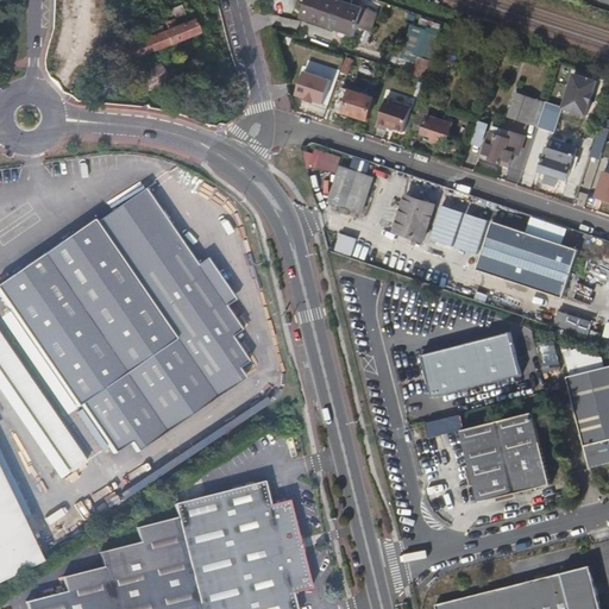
[(374,11),(341,0),(308,0),(303,17),(355,35),(357,26),(368,30),(374,11)]
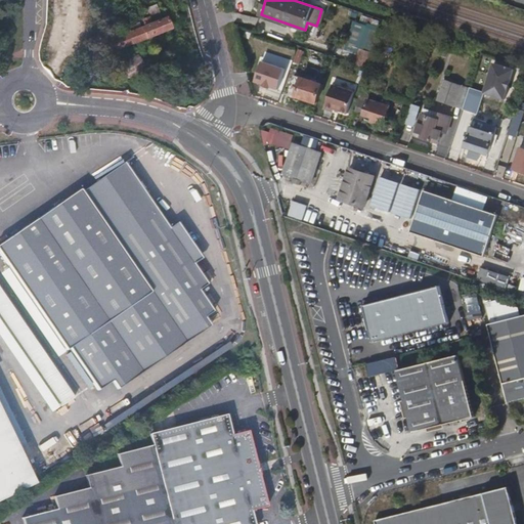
[(133,44),(171,28),(167,17),(162,19),(156,6),(146,10),(148,16),(141,19),(142,22),(144,27),(103,42),(107,52),(132,43),(133,44)]
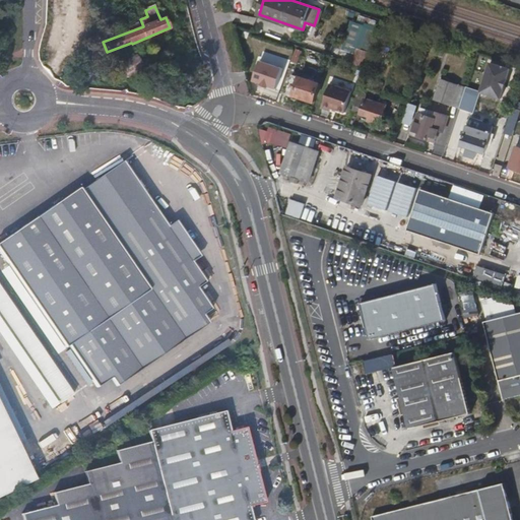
[(103,42),(143,26),(141,21),(116,30),(116,28),(101,34),(103,42)]
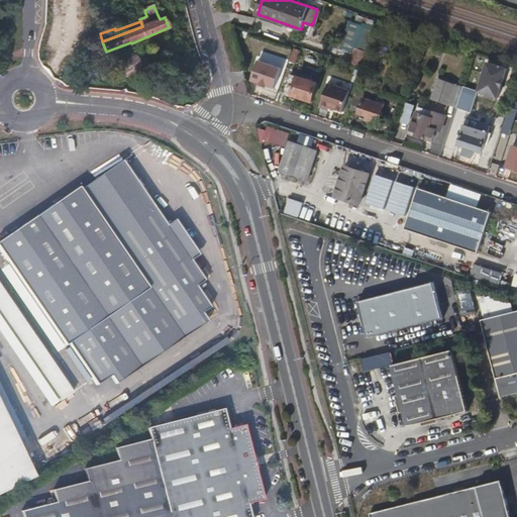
[(293,50),(282,46),(277,61),(287,65),(293,50)]
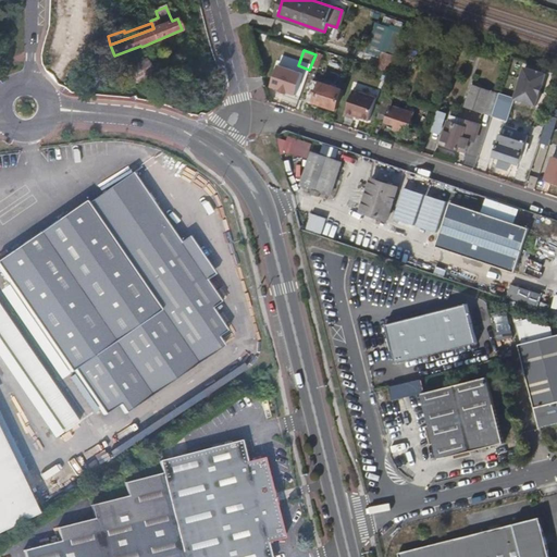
[(392,74),(397,57),(383,51),(376,69),(392,74)]
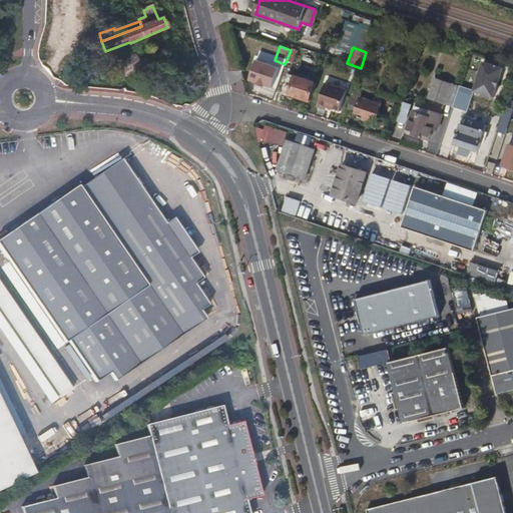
[(135,53),(117,64),(126,77),(143,66),(135,53)]
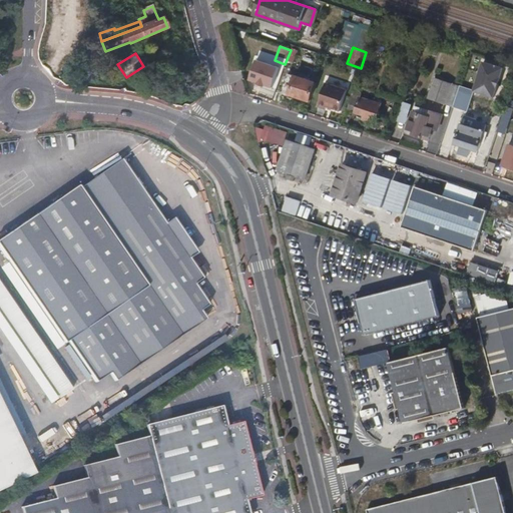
[(275,65),(253,58),(247,79),(269,87),(275,65)]
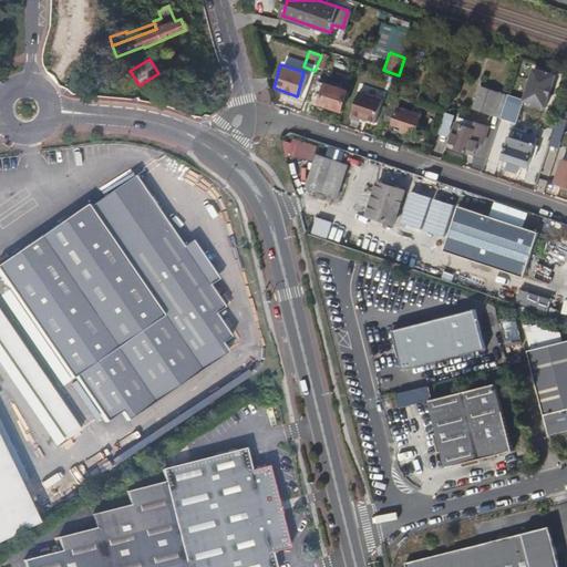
[(535,71),(523,110),(544,116),(557,78),(535,71)]
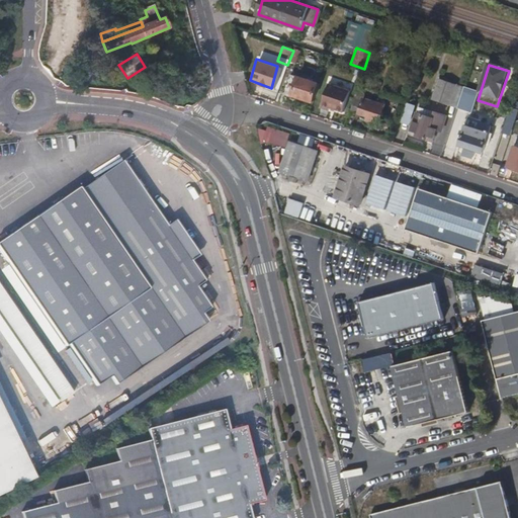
[(319,83),(291,75),(285,93),(314,101),(319,83)]
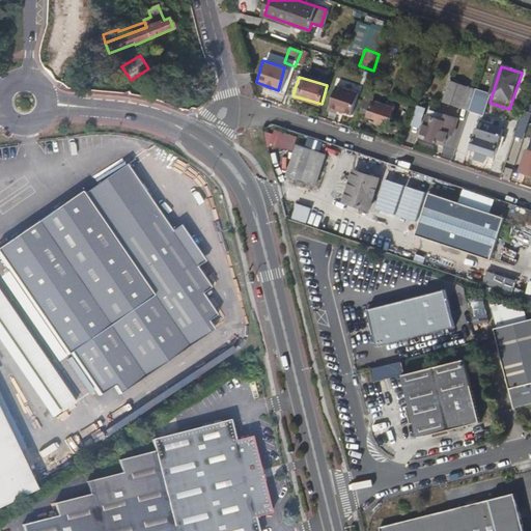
[(476,88),(450,79),(442,102),(469,111),(476,88)]
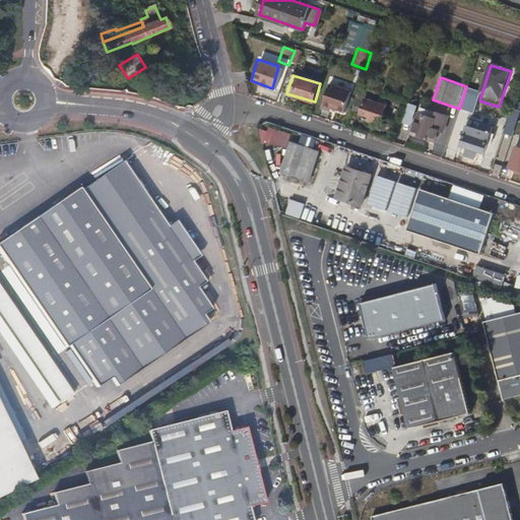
[(331,84),(324,107),(331,110),(332,108),(345,112),(351,91),(331,84)]
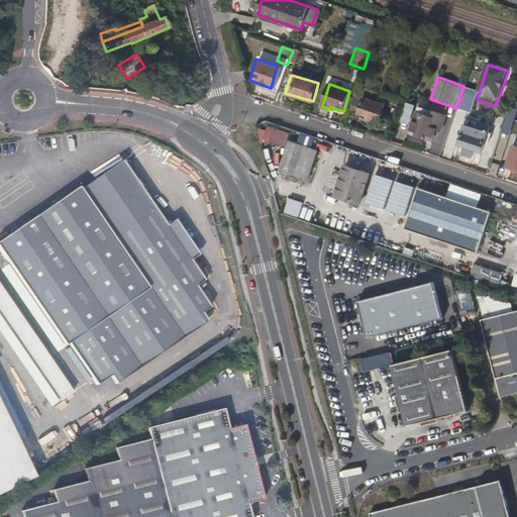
[(381,120),(387,102),(355,92),(349,110),(369,116),(368,120),(376,123),(377,119),(381,120)]
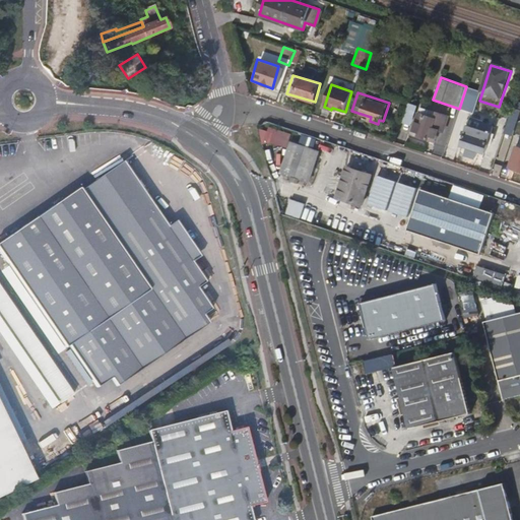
[(417,106),(407,103),(401,123),(411,126),(417,106)]
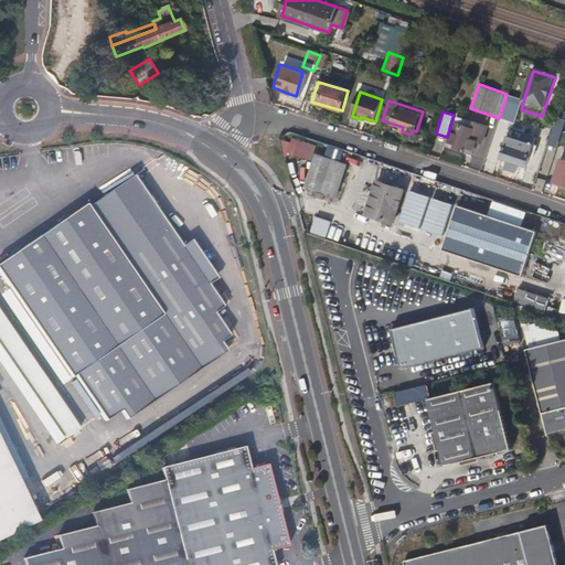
[(560,149),(564,134),(562,132),(564,123),(564,115),(558,114),(547,146),(560,149)]
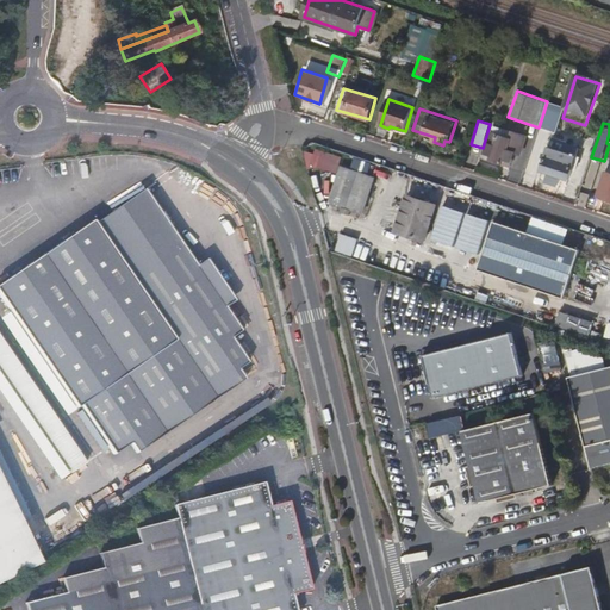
[(511,139),(514,132),(495,126),(492,134),(511,139)]
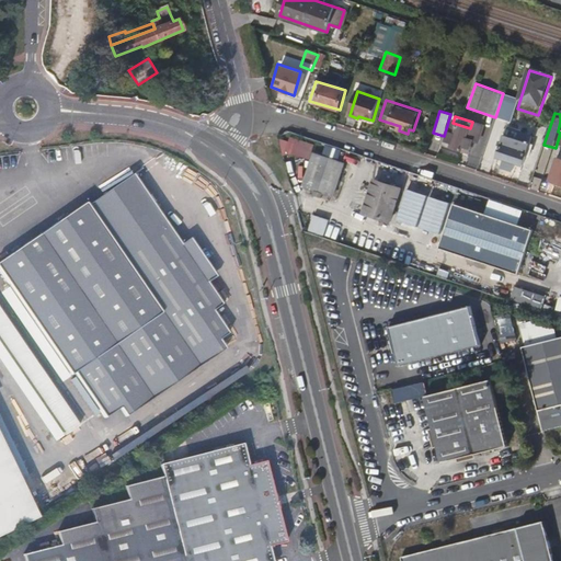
[(470,128),(453,123),(446,141),(453,144),(451,147),(470,153),(474,140),(479,142),(484,126),(472,122),(470,128)]
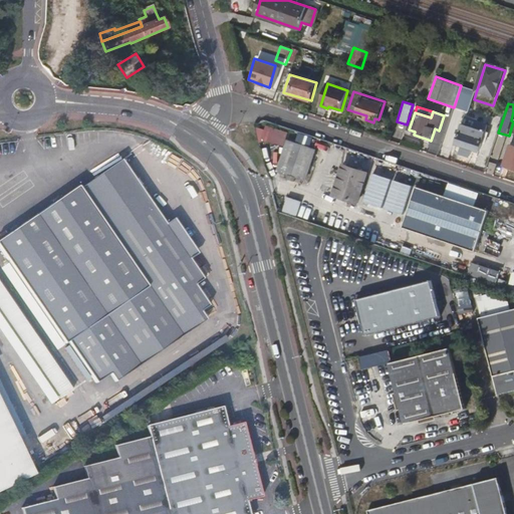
[(475,129),(478,120),(466,117),(464,124),(475,129)]
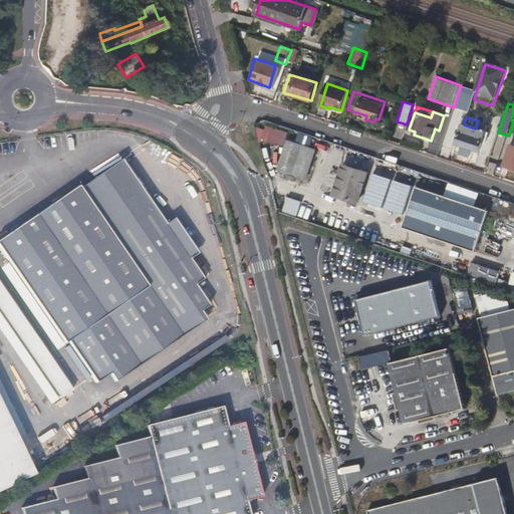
[(475,129),(464,124),(457,144),(465,147),(463,152),(470,155),(472,149),(480,152),(489,124),(478,120),(475,129)]
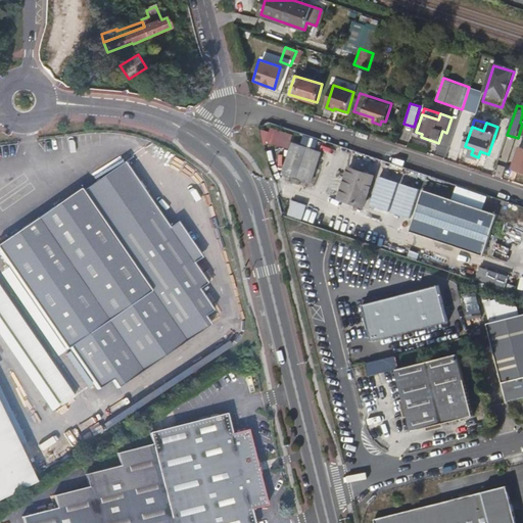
[(316,141),(304,137),(301,146),(293,144),(283,174),(312,183),(322,153),(313,150),(316,141)]
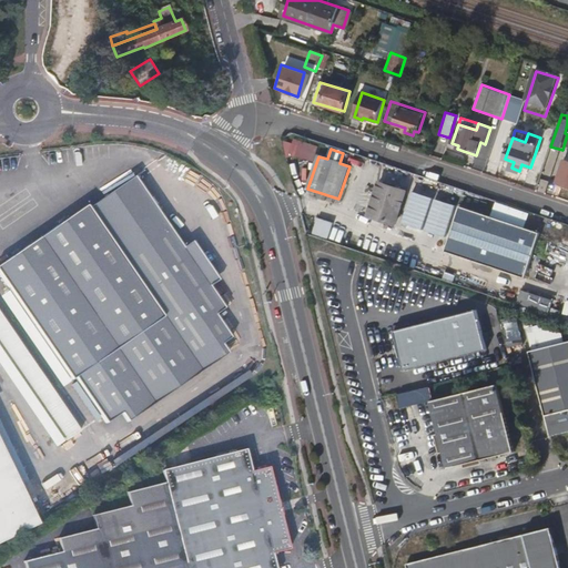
[(567,161),(565,161),(557,183),(567,186),(567,161)]
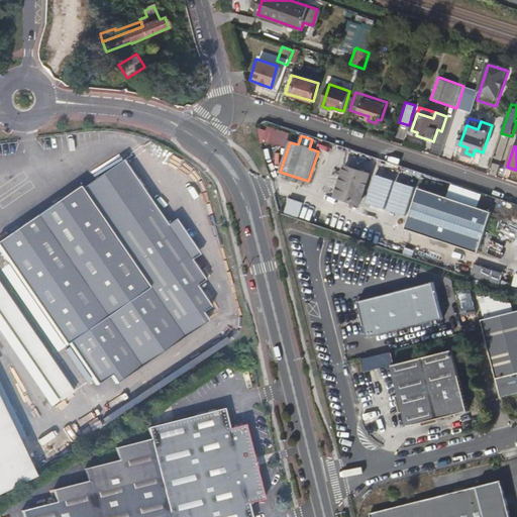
[(149,288),(70,344),(98,386),(113,376),(206,313),(214,307),(200,287),(207,281),(193,261),(169,225),(125,161),(83,189),(149,288)]
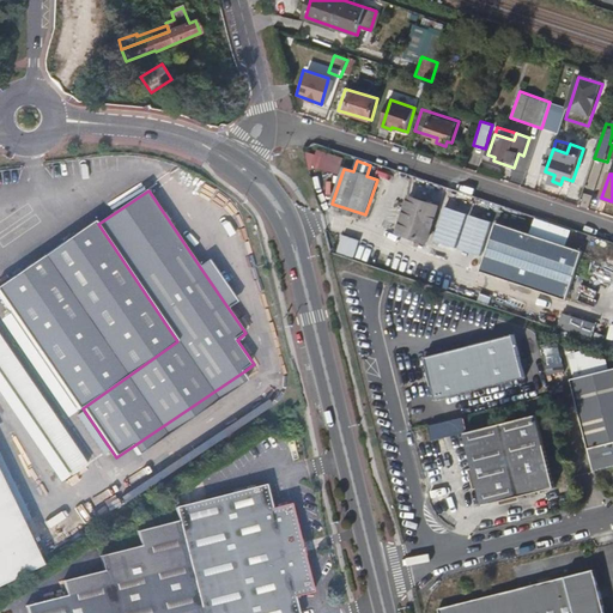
[(473,199),(449,192),(445,202),(469,211),(473,199)]
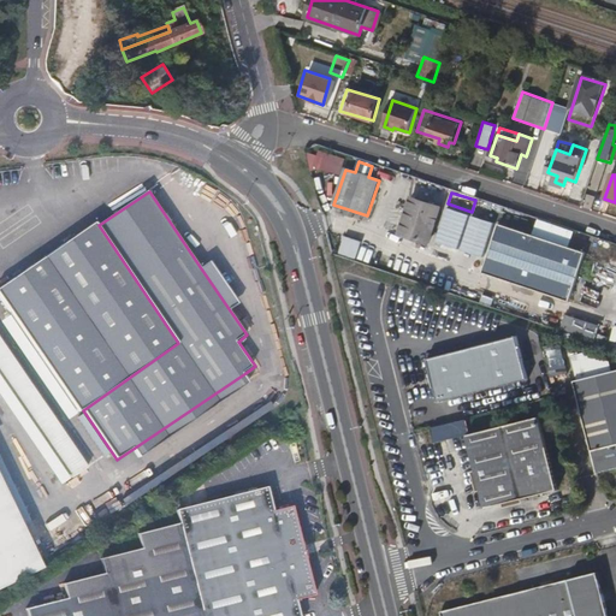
[(431,243),(443,207),(413,197),(401,234),(431,243)]
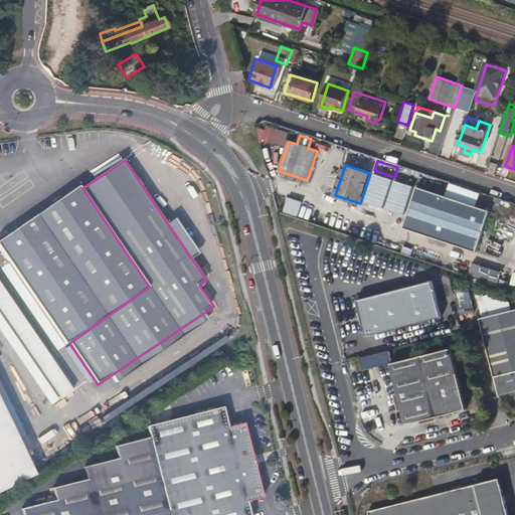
[(384,210),(393,181),(370,173),(360,203),(384,210)]
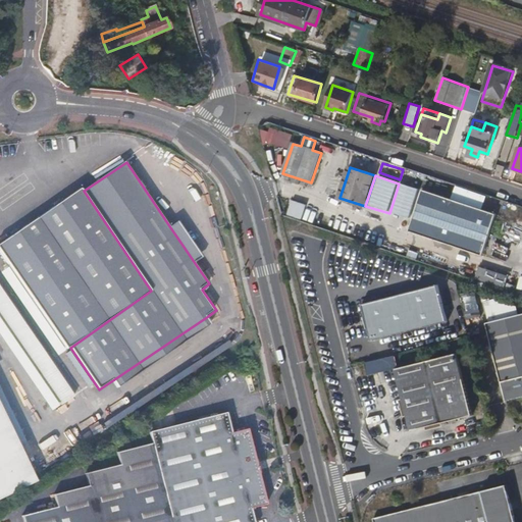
[(70,348),(151,291),(84,191),(83,189),(0,245),(0,250),(68,350),(70,348)]
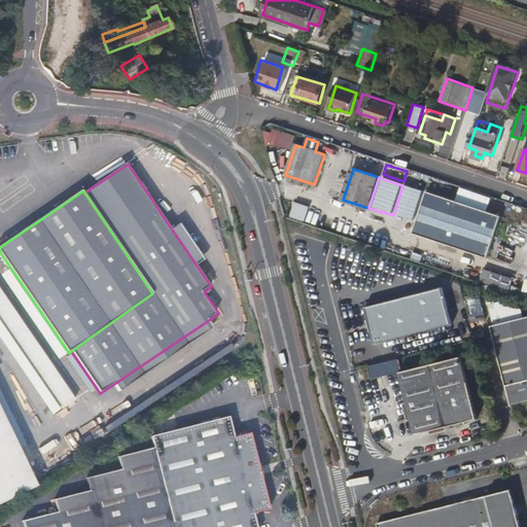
[(501,216),(427,191),(414,234),(488,257),(501,216)]
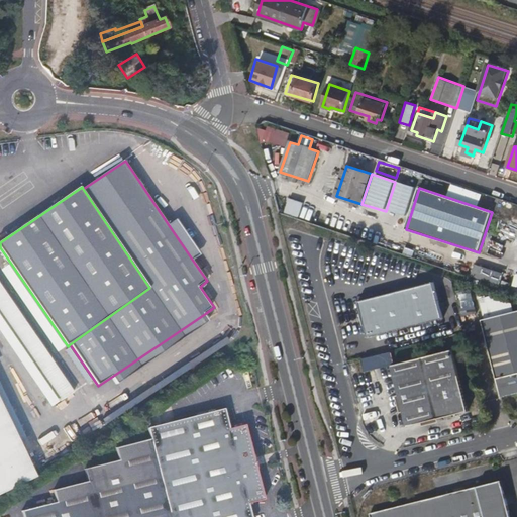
[(178,219),(169,225),(193,261),(202,254),(178,219)]
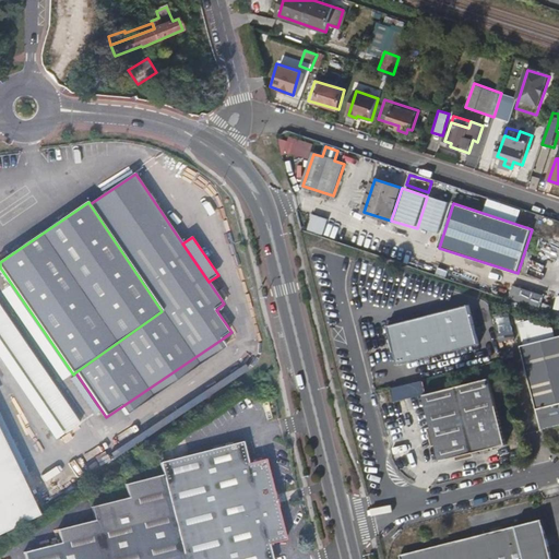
[(558,297),(511,287),(508,302),(558,313),(558,297)]
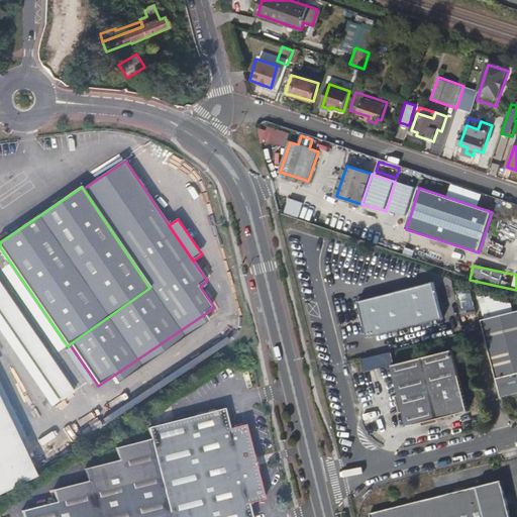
[(75,392),(0,284),(0,310),(63,401),(75,392)]
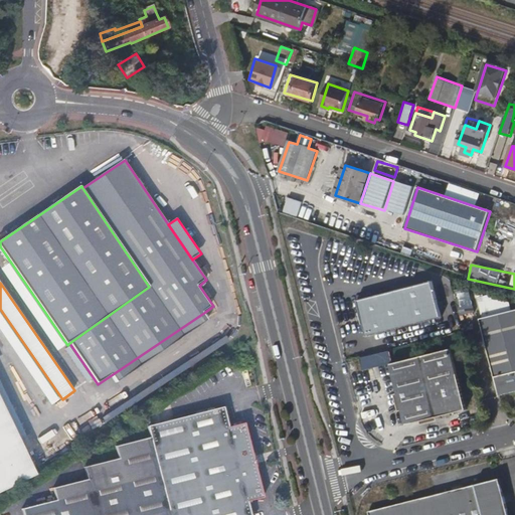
[(434,287),(360,305),(368,338),(443,319),(434,287)]
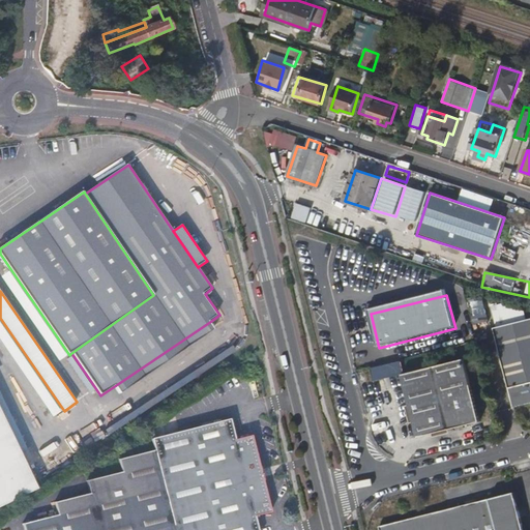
[(529,319),(495,328),(514,407),(529,403),(529,319)]
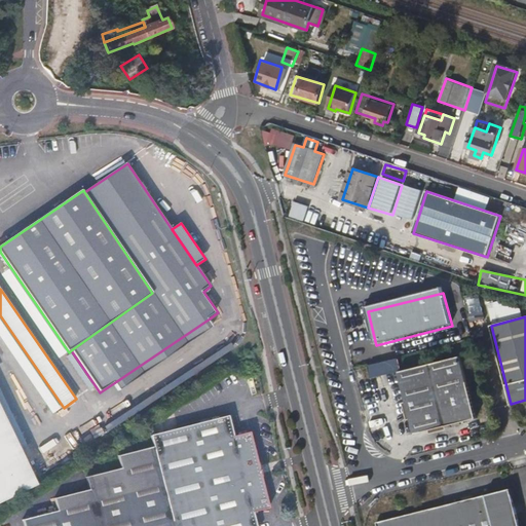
[(215,326),(210,318),(115,382),(120,390),(215,326)]
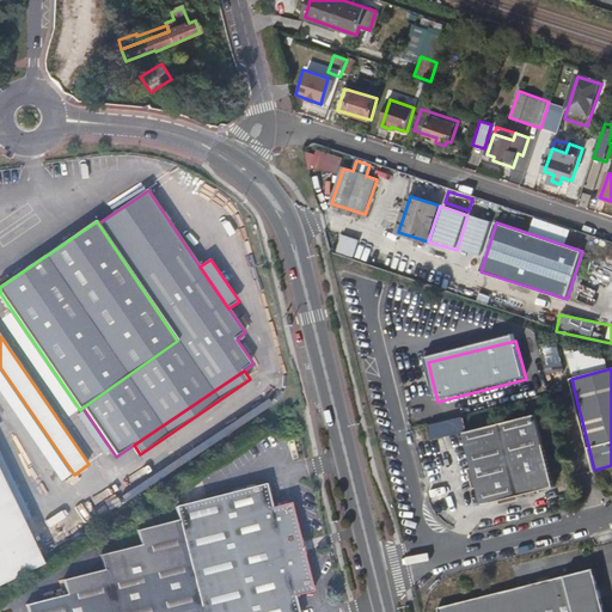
[(537,415),(465,433),(483,505),(555,485),(537,415)]
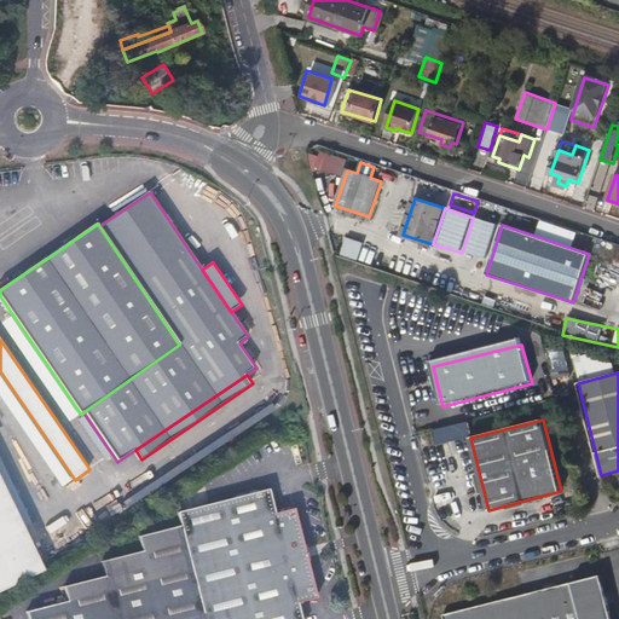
[(433,429),(437,444),(472,435),(468,421),(433,429)]
